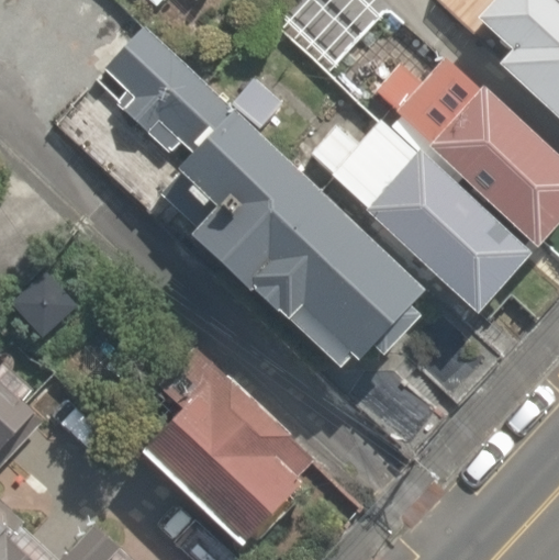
[(511,49),(498,65),(558,121),(558,0),(494,0),(477,20),(511,49)]
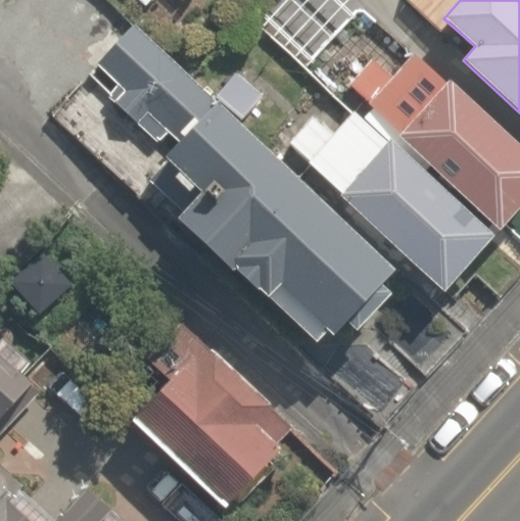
[(396,270),(135,22),(94,64),(117,85),(108,96),(156,141),(166,131),(179,142),(163,159),(166,161),(149,180),(183,211),(177,220),(234,273),(237,270),(317,343),(328,332),(334,337),(347,323),(358,332),(393,293),(384,283),(396,270)]
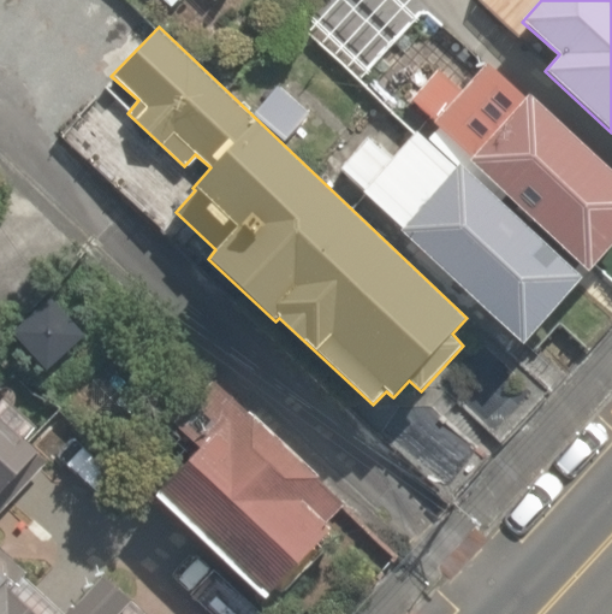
[(588,272),(611,246),(611,169),(529,93),(526,98),(486,62),(461,90),(438,69),(410,100),(434,120),(432,123),(437,127),(427,137),(459,166),(462,163),(500,199),(505,194),(588,272)]
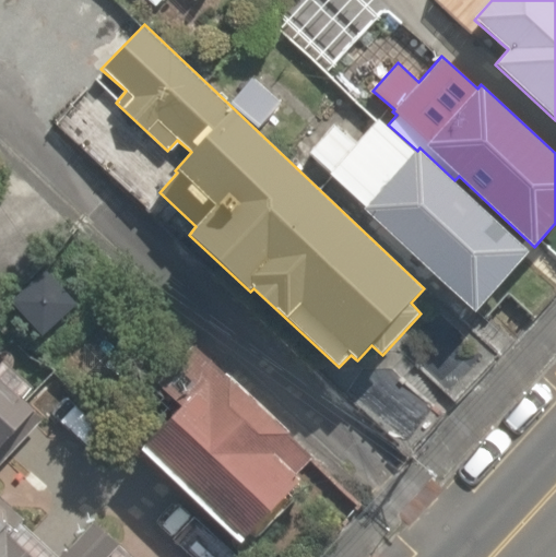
[(253,75),(231,102),(259,127),(282,102),(253,75)]
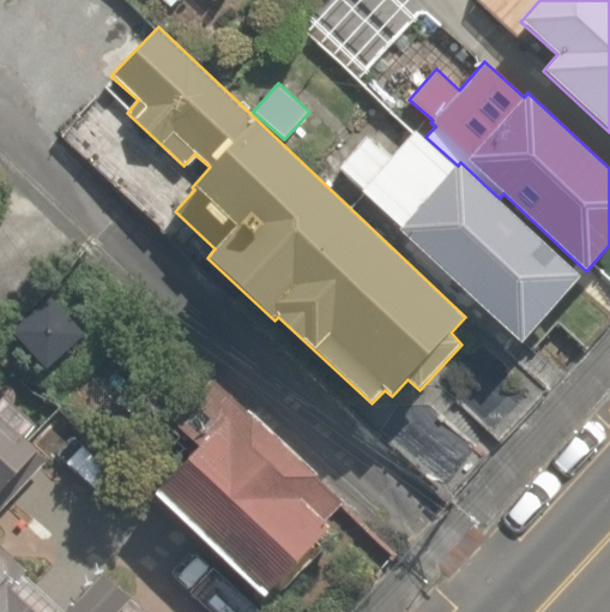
[(499,198),(460,162),(458,166),(454,168),(414,130),(392,153),(368,131),(336,166),(400,227),(398,231),(523,346),(581,277),(499,198)]
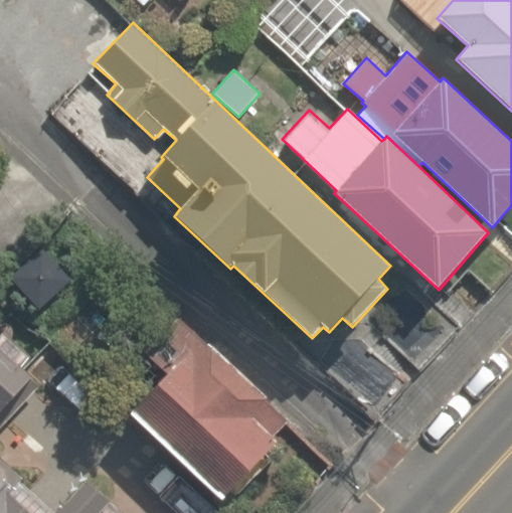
[(145,353),(167,374),(130,413),(222,501),(229,493),(233,497),(273,459),(267,453),(278,442),(273,437),(289,421),(179,319),(145,353)]
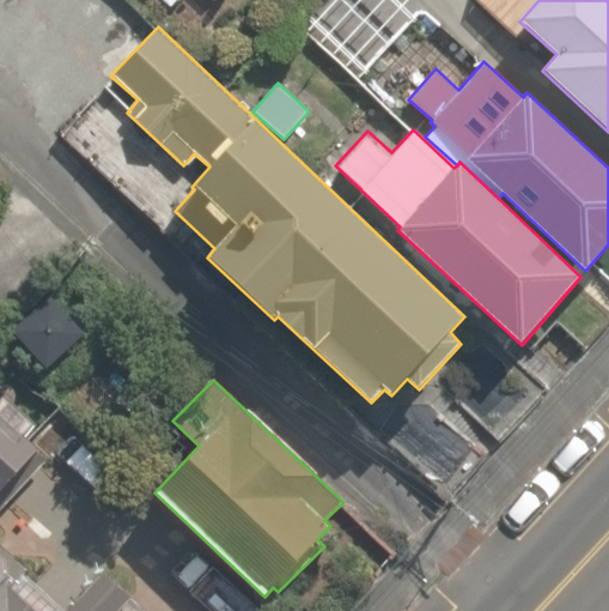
[(0,610),(145,610),(104,573),(67,610),(65,610),(24,574),(14,584),(0,568),(0,508),(47,459),(24,439),(35,425),(7,400),(0,406),(0,610)]
